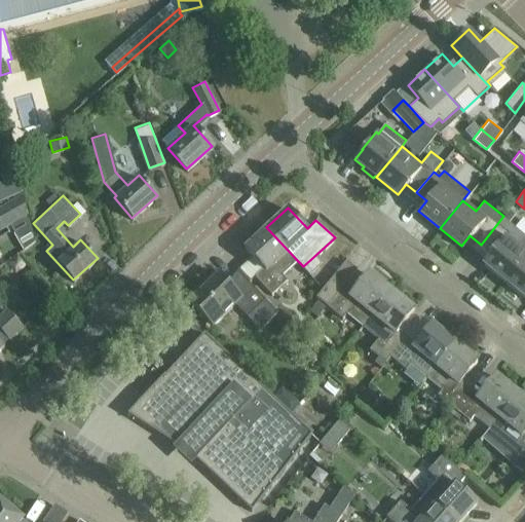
[(27,214),(8,224),(22,248),(34,239),(27,214)]
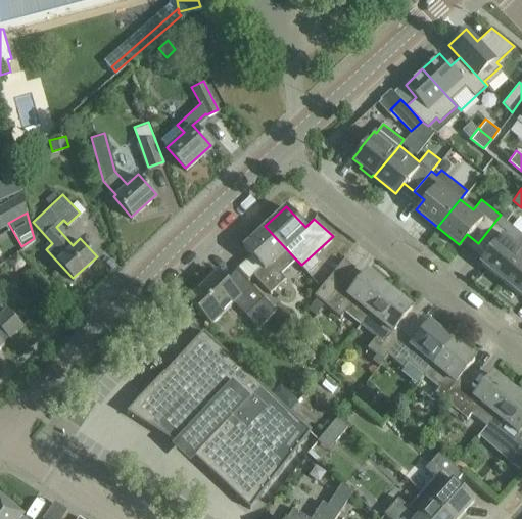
[(480,261),(501,278),(521,251),(521,232),(501,215),(478,243),(487,251),(480,261)]
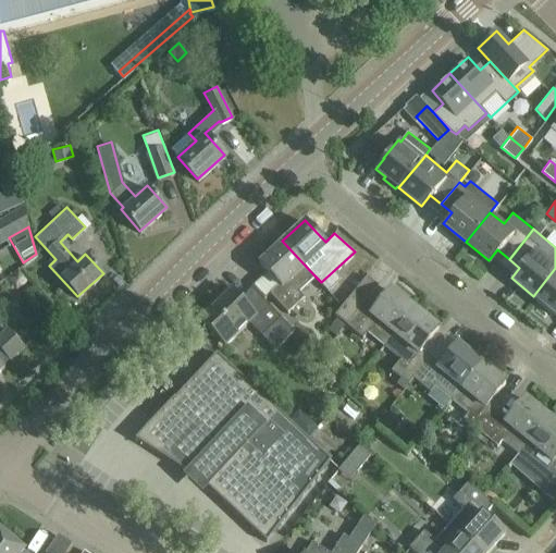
[(282,241),(259,262),(278,282),(268,291),(283,307),(286,310),(304,295),(298,290),(313,274),(282,241)]
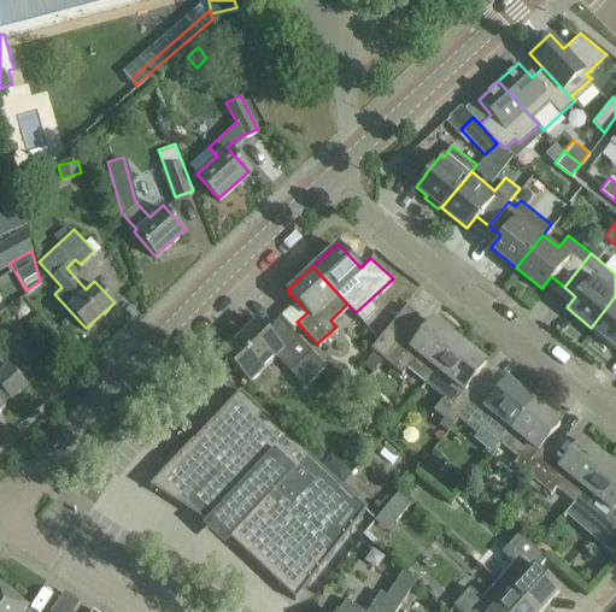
[(615,296),(591,328),(615,347),(615,296)]
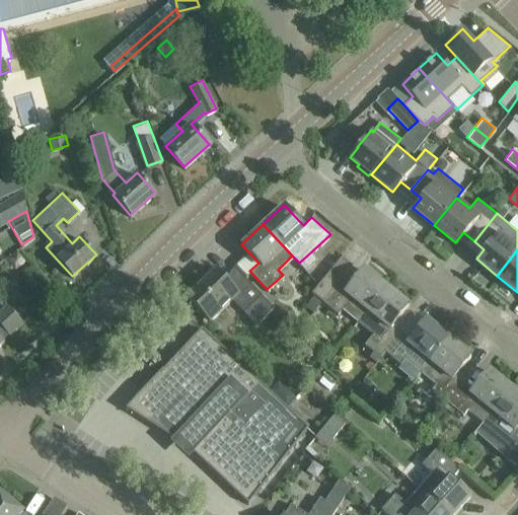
[(341,255),(311,291),(314,293),(322,299),(338,280),(351,264),(341,255)]
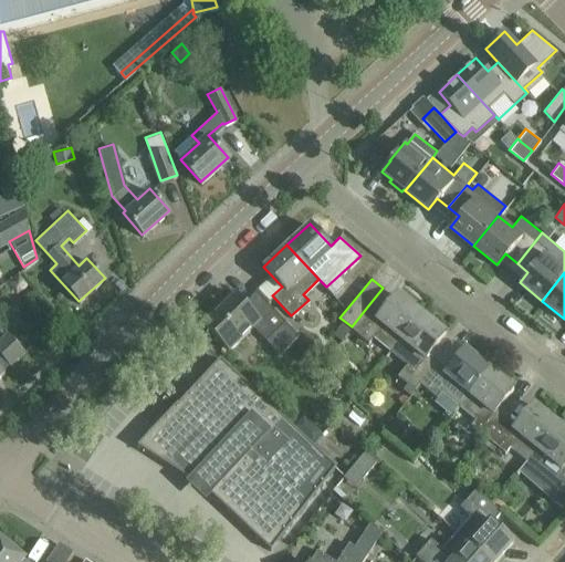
[(252,325),(280,354),(299,334),(255,290),(243,302),(234,293),(203,324),(228,350),(252,325)]
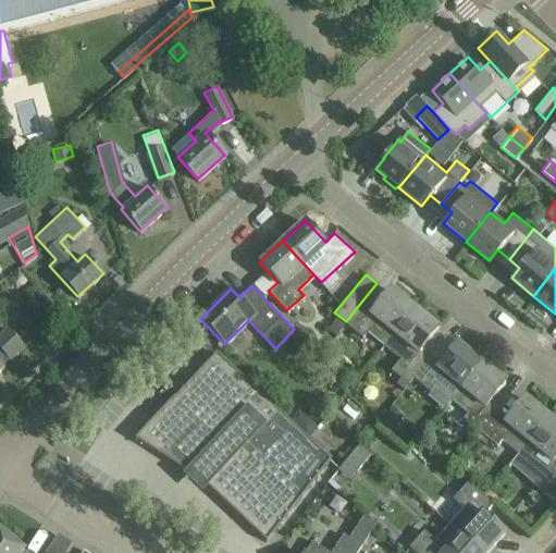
[(372,308),(362,300),(346,321),(362,335),(368,329),(384,342),(412,307),(388,287),(372,308)]
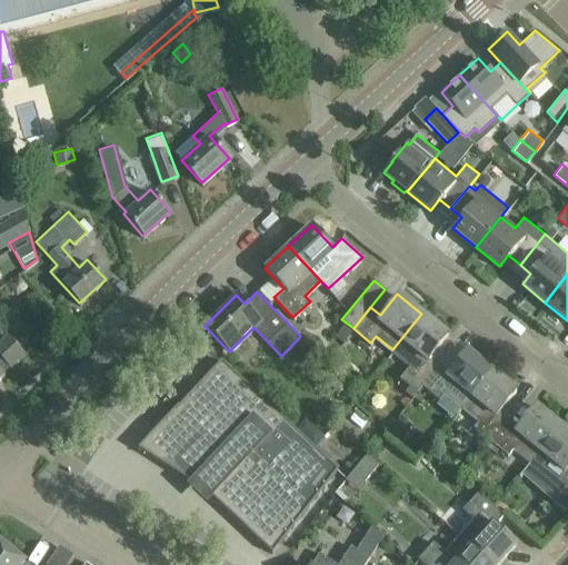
[(417,389),(421,384),(438,363),(429,356),(447,334),(421,314),(392,349),(409,363),(399,375),(417,389)]
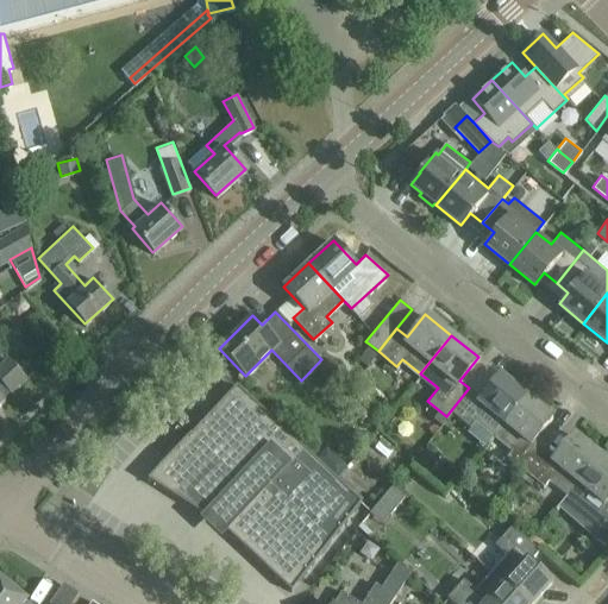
[(369,344),(359,358),(368,365),(378,351),(369,344)]
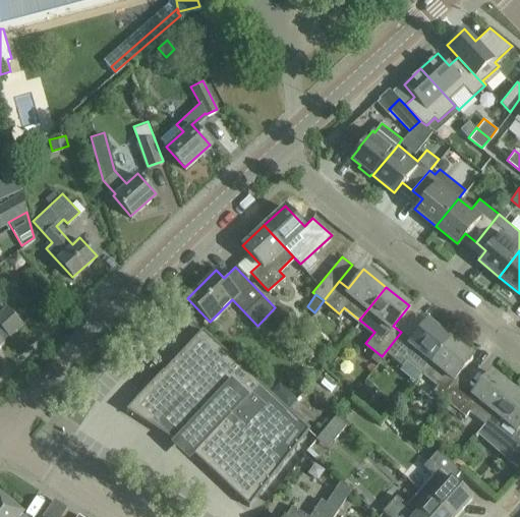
[(0,343),(3,341),(2,339),(7,334),(8,335),(22,322),(8,307),(6,304),(0,309),(0,343)]
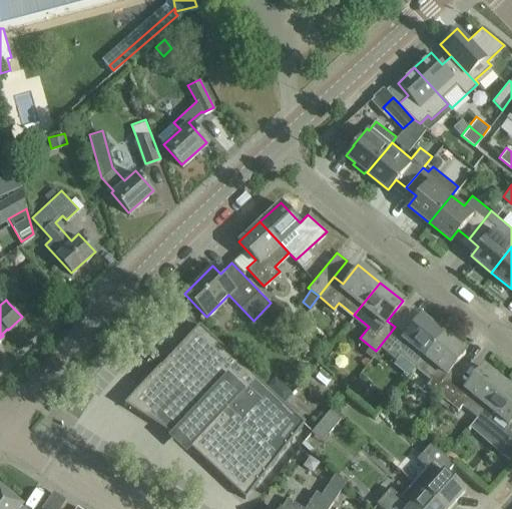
[(400,353),(415,366),(442,333),(420,315),(404,334),(395,327),(380,346),(396,358),(400,353)]
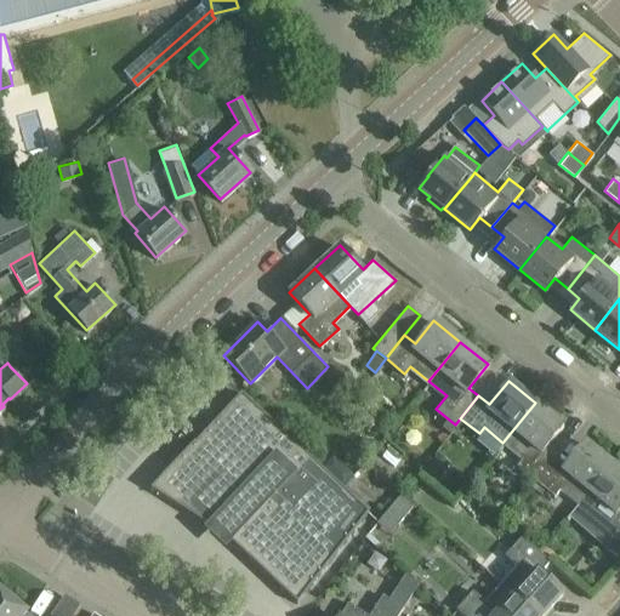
[(240,391),(149,486),(208,524),(212,520),(231,537),(229,539),(296,602),(367,511),(240,391)]
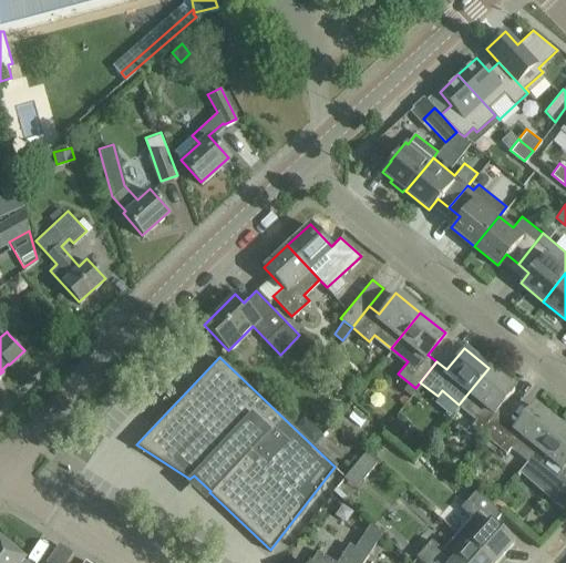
[(471,423),(489,438),(505,417),(496,409),(514,388),(489,368),(459,405),(476,418),(471,423)]
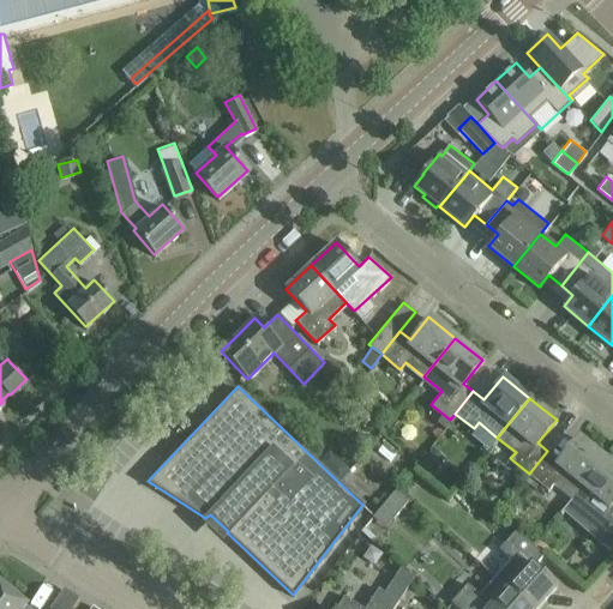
[(553,482),(571,496),(604,457),(577,436),(558,459),(547,451),(529,474),(547,488),(553,482)]
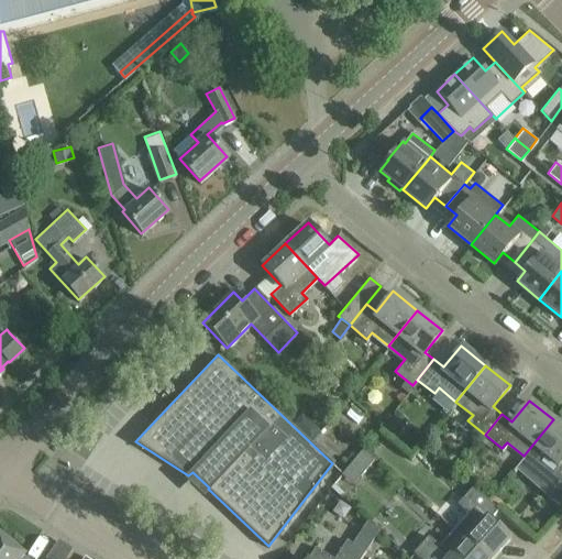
[(387,418),(379,428),(390,437),(398,428),(387,418)]
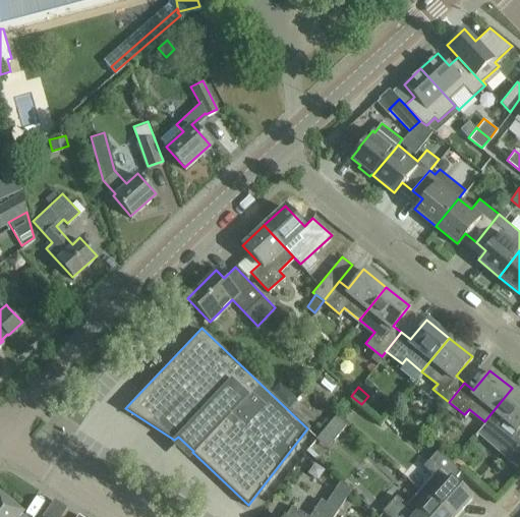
[(484,421),(477,431),(518,463),(519,460),(519,395),(512,388),(484,421)]
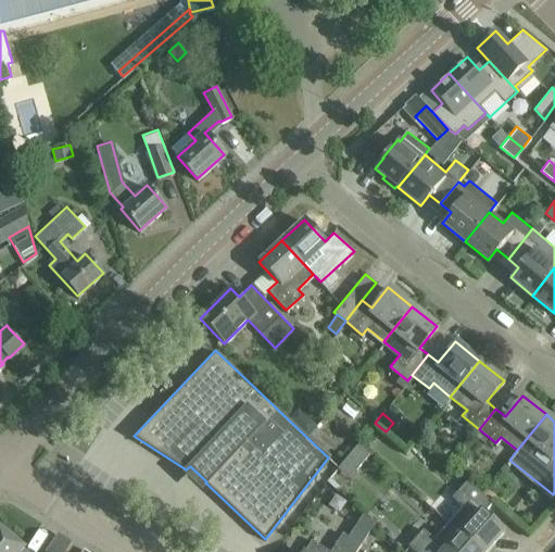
[(360,441),(347,456),(357,466),(370,450),(360,441)]
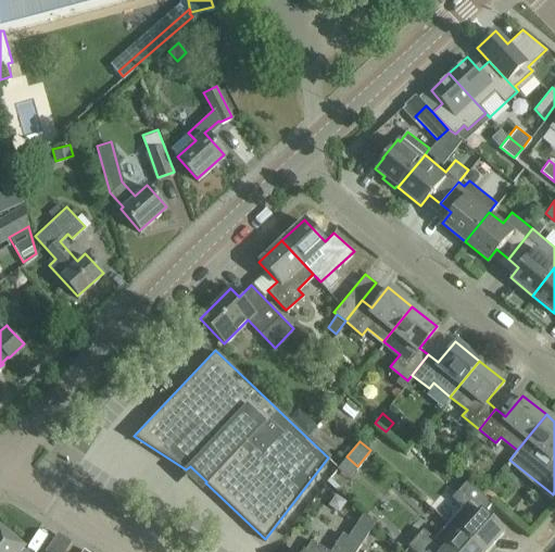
[(462,506),(449,522),(481,551),(482,551),(503,529),(482,512),(491,502),(491,501),(482,493),(467,479),(452,497),(462,506)]
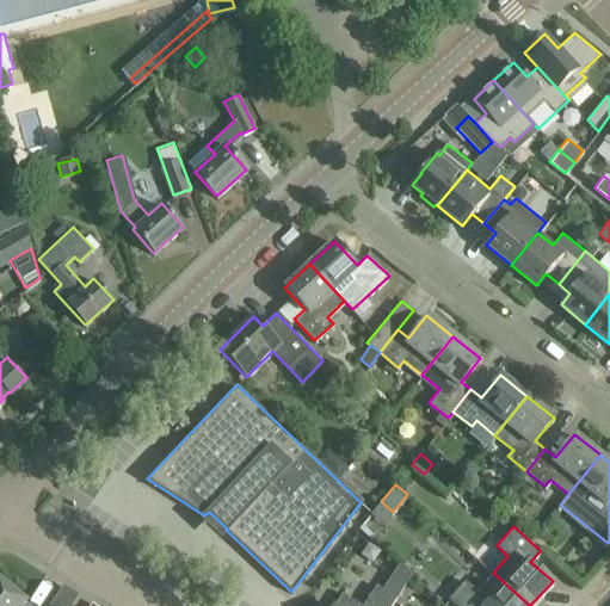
[(537,535),(530,542),(540,550),(546,543),(537,535)]
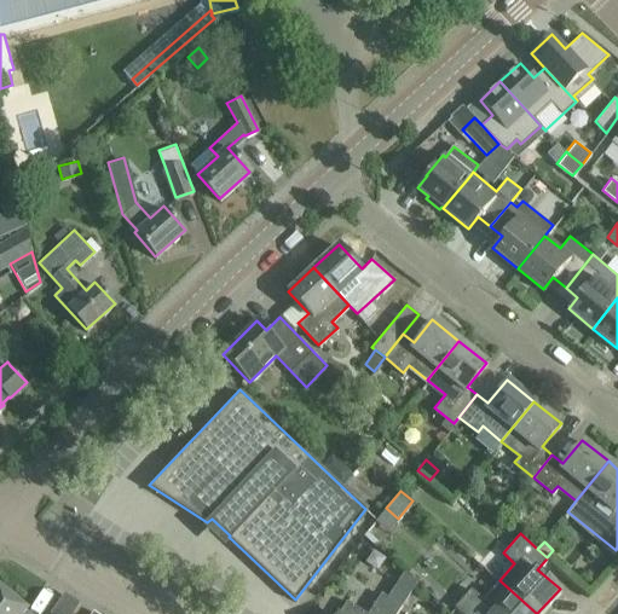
[(536,613),(500,580),(483,598),(472,588),(454,606),(462,613),(536,613)]
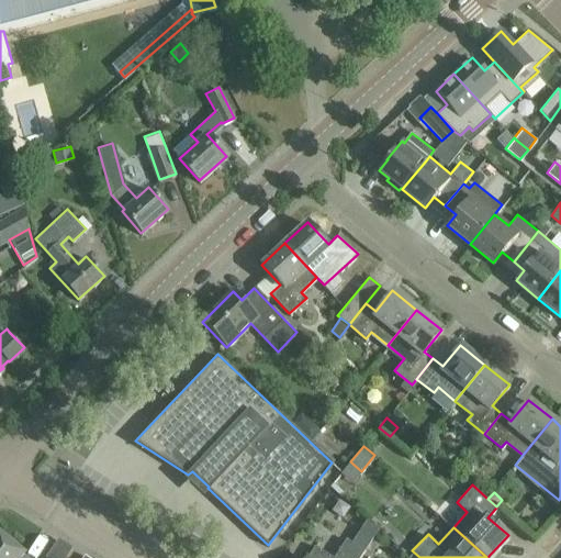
[(0,557),(30,557),(23,553),(24,553),(0,533),(0,557)]
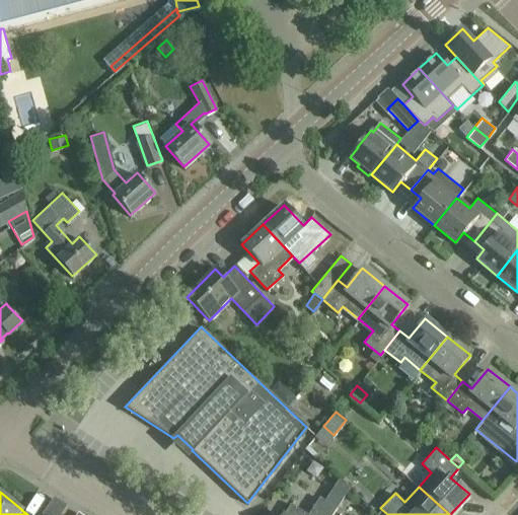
[(330,514),(339,503),(323,494),(321,497),(319,496),(312,507),(311,506),(306,513),(290,503),(282,514),(330,514)]
